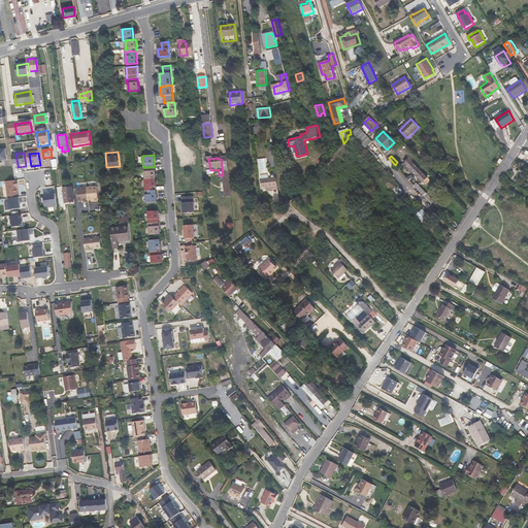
[(409,159),(407,160),(417,169),(414,172),(423,183),(428,177),(409,159)]
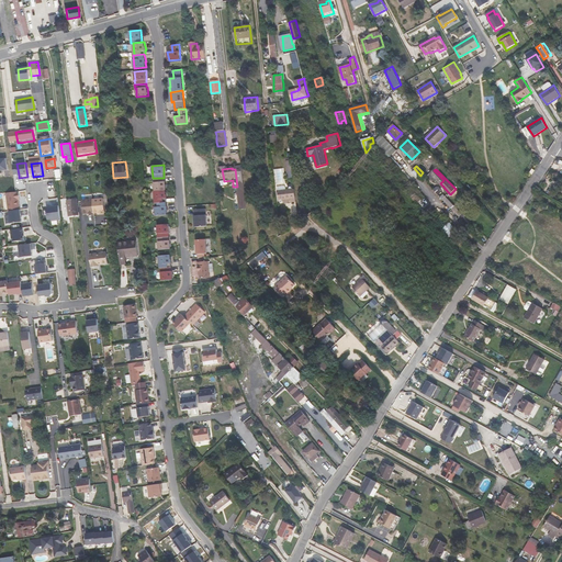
[(444,180),(434,170),(431,173),(431,175),(438,181),(440,183),(444,180)]
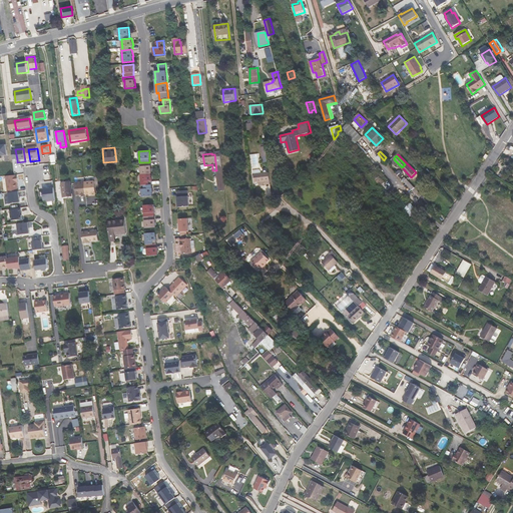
[(141,174),(151,173),(151,165),(150,165),(150,161),(149,162),(139,162),(140,166),(141,174)]
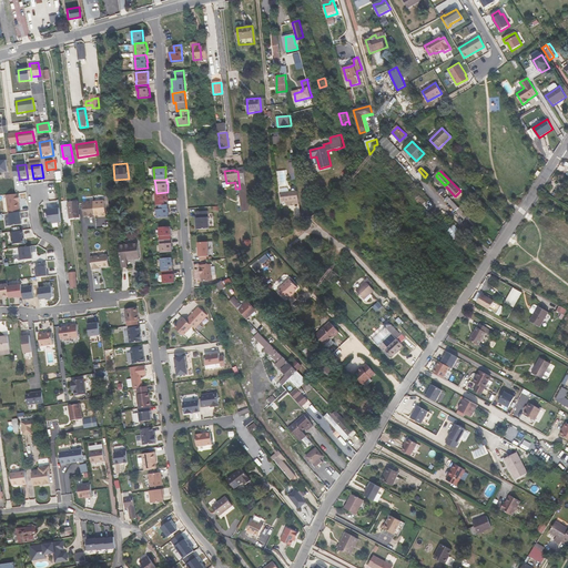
[(293,201),(293,204),(298,204),(297,191),(290,192),(288,189),(287,188),(280,189),(281,193),(282,202),(286,201),(293,201)]
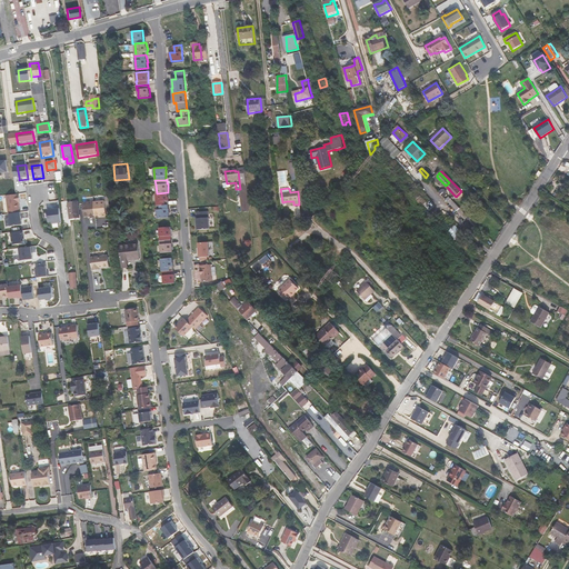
[(425,199),(428,197),(419,188),(411,195),(423,207),(428,203),(425,199)]
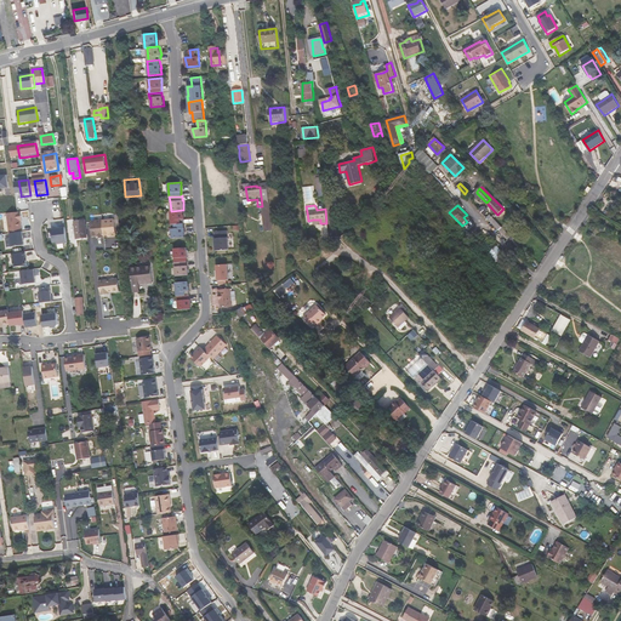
[(183,223),(183,220),(184,220),(184,215),(183,215),(183,210),(171,211),(170,211),(171,224),(183,223)]
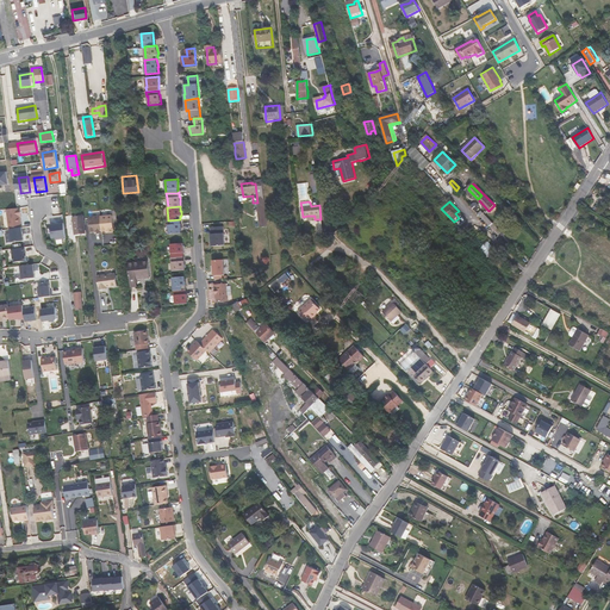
[(8,229),(23,226),(19,209),(6,211),(8,229)]
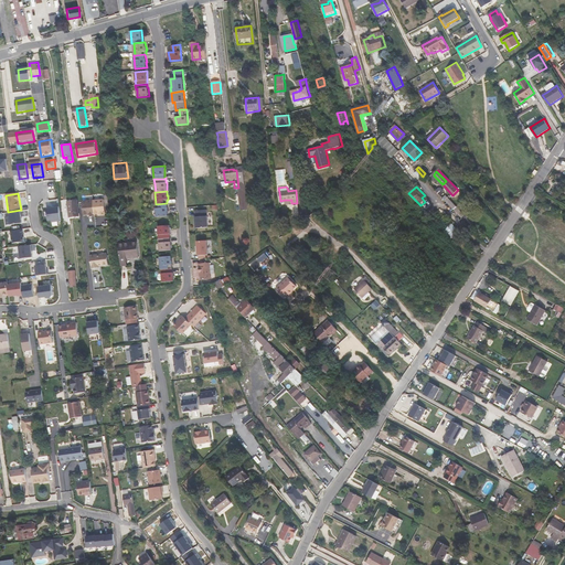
[(448,198),(445,200),(462,219),(466,215),(448,198)]
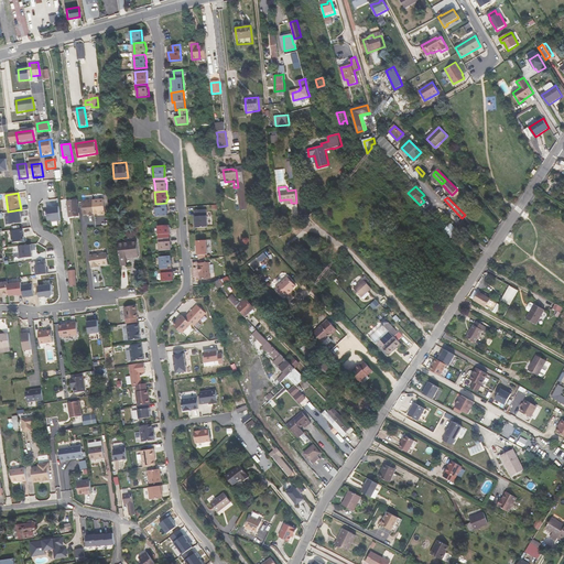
[(104,198),(82,201),(83,214),(89,214),(89,215),(94,215),(94,213),(100,213),(100,214),(105,214),(104,198)]
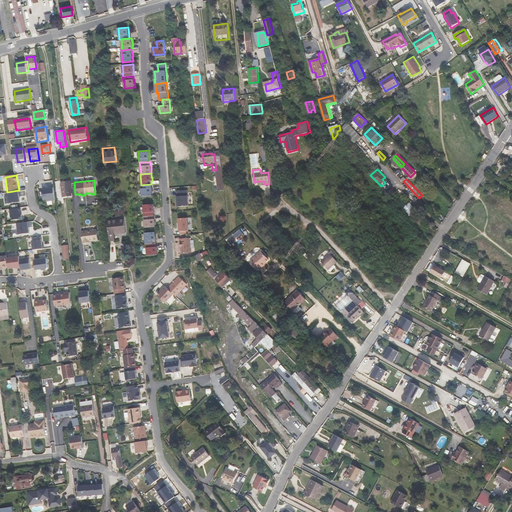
[(72,197),(70,181),(61,182),(63,198),(72,197)]
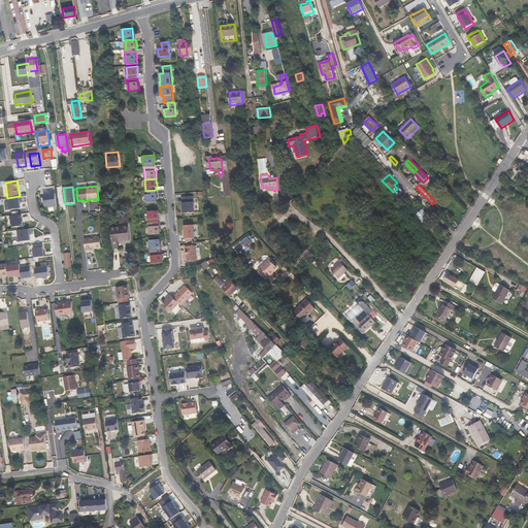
[(145,191),(145,202),(157,202),(157,197),(157,194),(156,190),(145,191)]
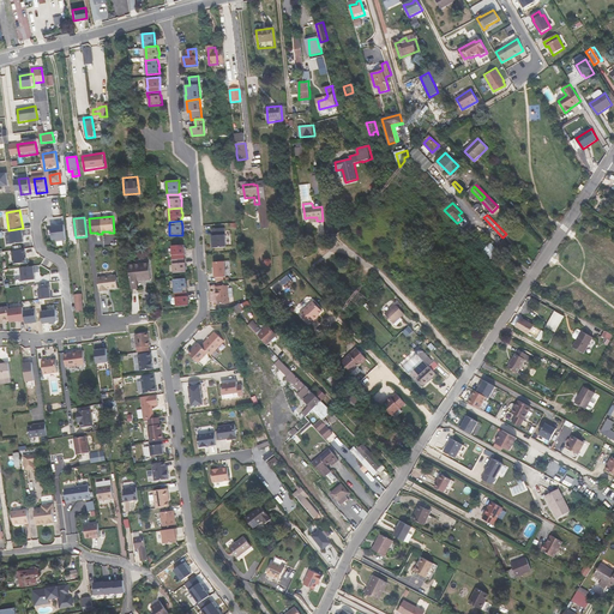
[(65,226),(52,227),(54,244),(67,241),(65,226)]
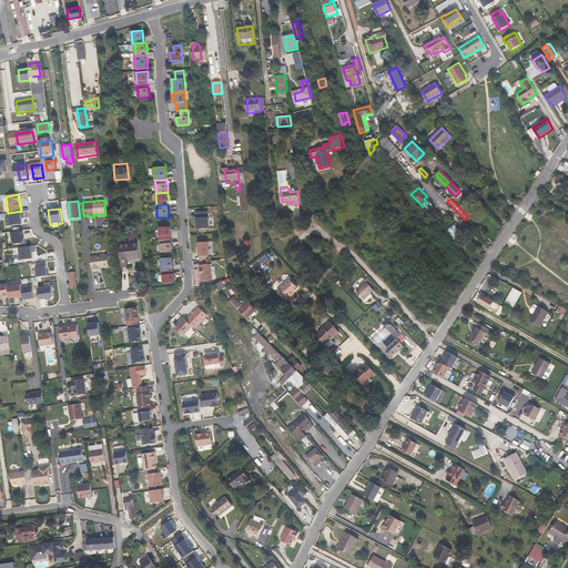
[(196,212),(196,217),(198,230),(210,229),(208,211),(196,212)]
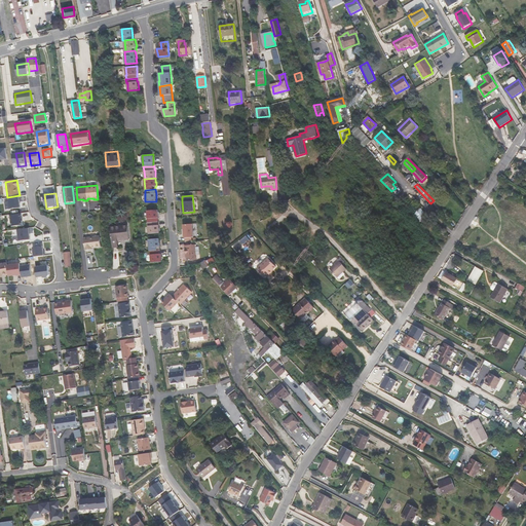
[(10,211),(21,210),(20,197),(9,199),(10,211)]
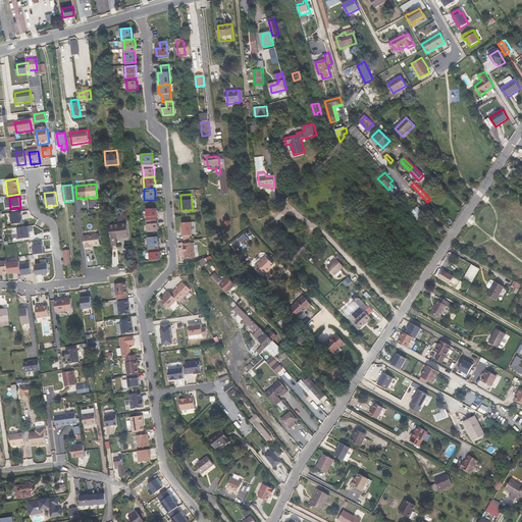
[(426,215),(418,207),(412,213),(419,222),(426,215)]
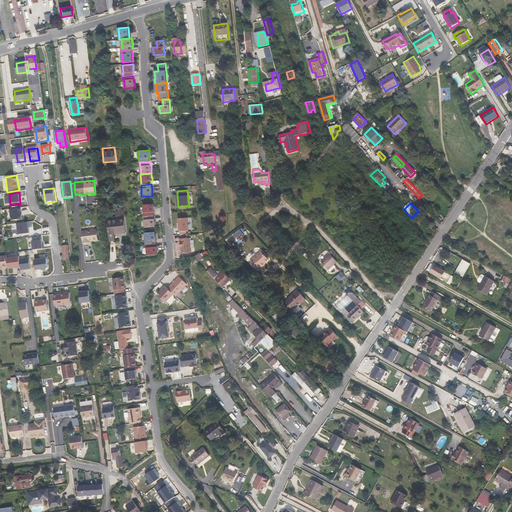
[(143,213),(144,217),(154,216),(154,212),(154,204),(143,205),(144,213),(143,213)]
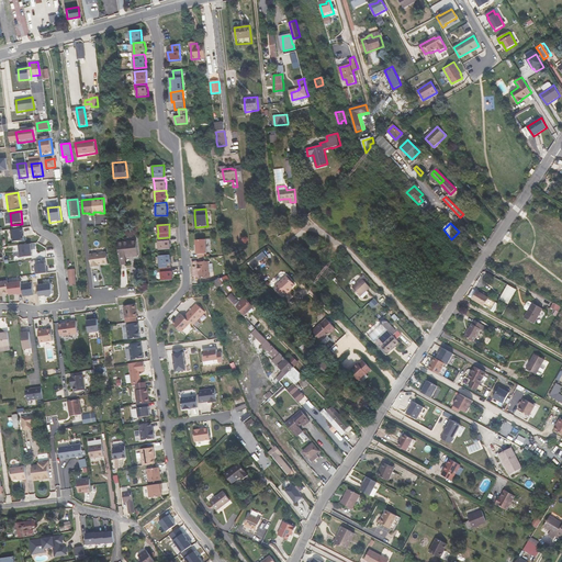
[(11,231),(13,244),(25,242),(23,228),(11,231)]
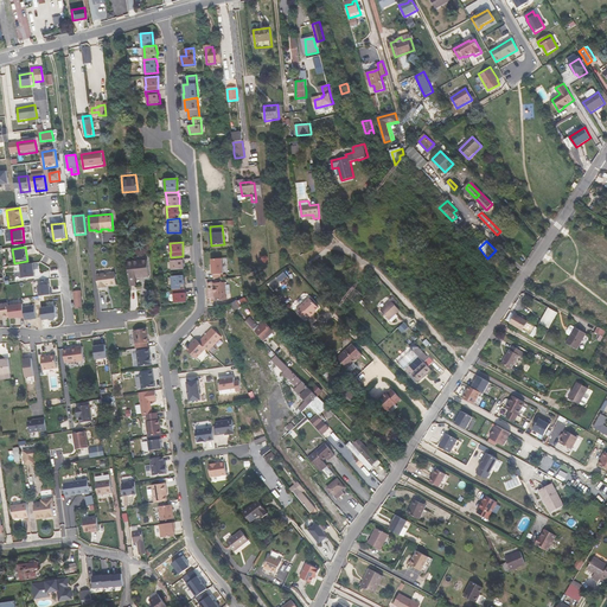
[(171,257),(170,257),(171,261),(172,270),(184,269),(184,260),(183,260),(183,256),(171,257)]
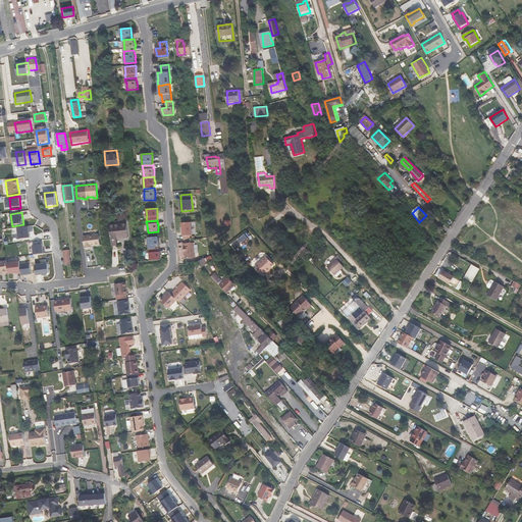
[(191,222),(181,223),(183,236),(192,236),(191,222)]
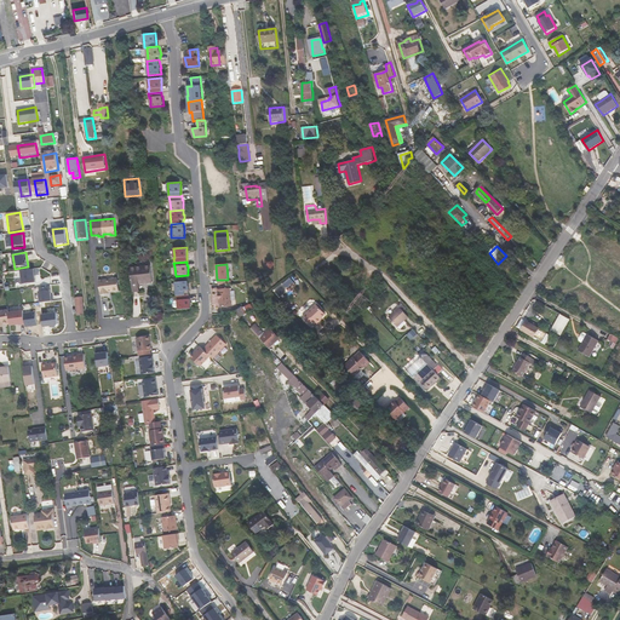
[(153,282),(151,265),(131,268),(133,292),(139,292),(139,283),(153,282)]
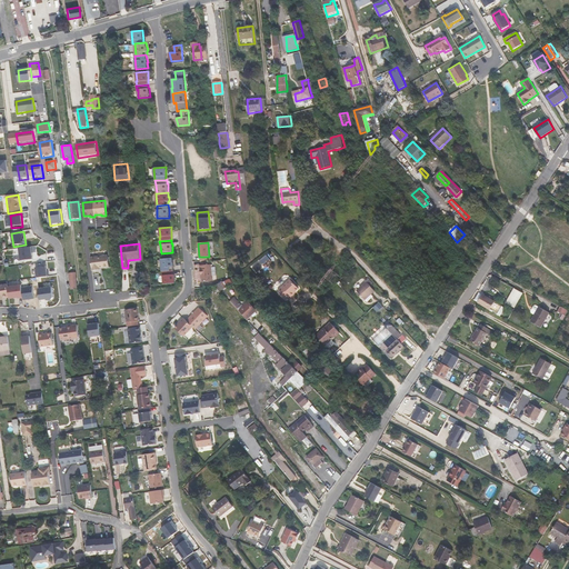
[(31,247),(19,248),(21,262),(33,260),(31,247)]
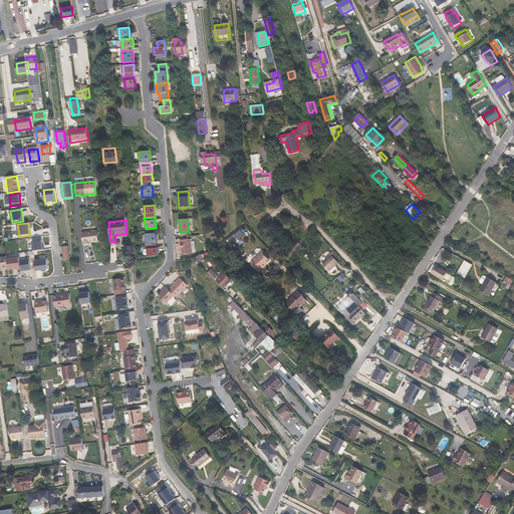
[(97,230),(82,232),(83,244),(89,244),(89,242),(98,241),(97,230)]
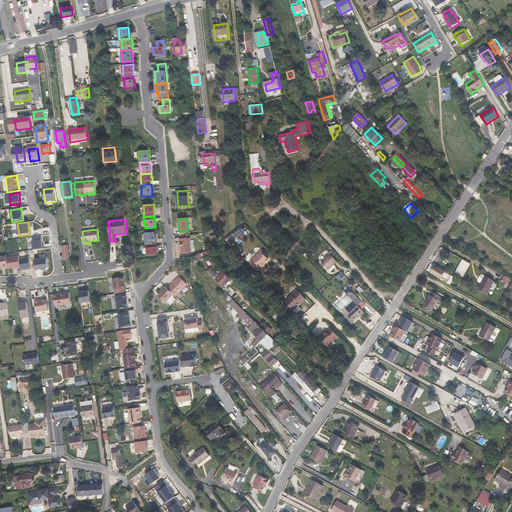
[(146,244),(156,244),(156,240),(156,236),(155,237),(155,232),(145,233),(146,244)]
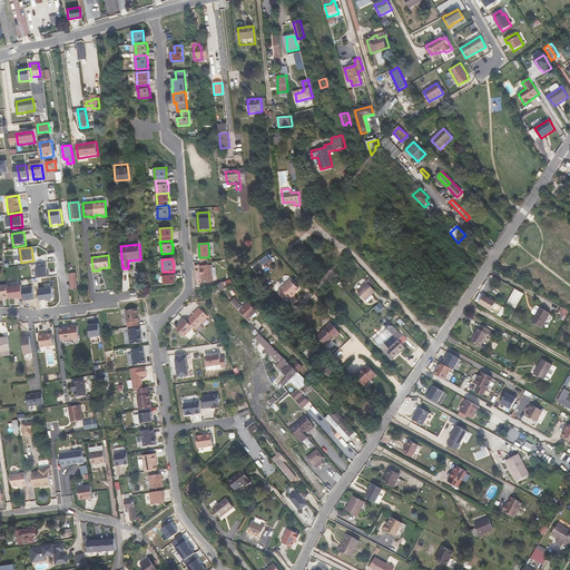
[(212,265),(200,266),(202,275),(203,274),(203,282),(213,282),(212,265)]
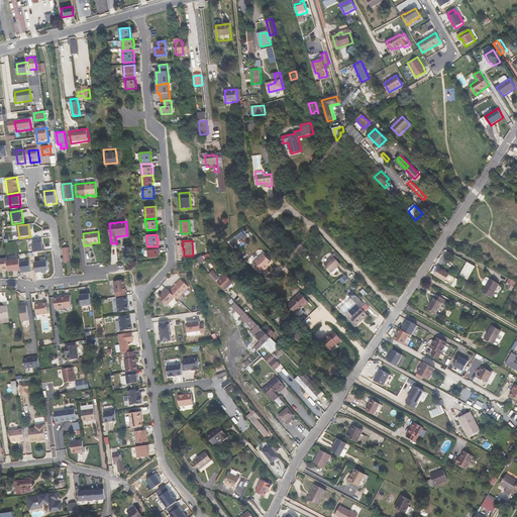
[(43,241),(33,243),(35,254),(45,253),(43,241)]
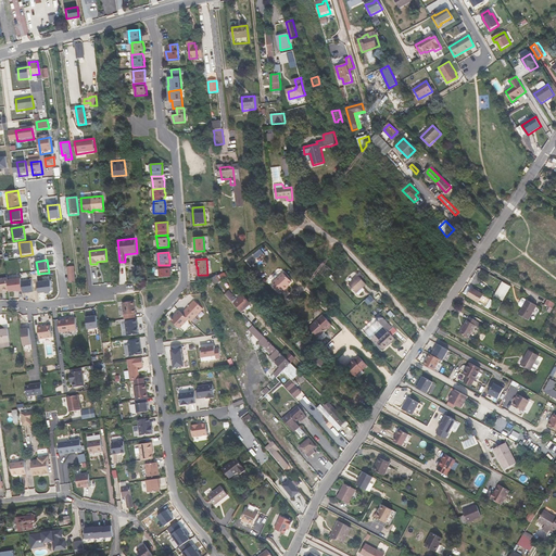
[(169,265),(159,265),(159,269),(160,278),(172,277),(171,268),(169,268),(169,265)]
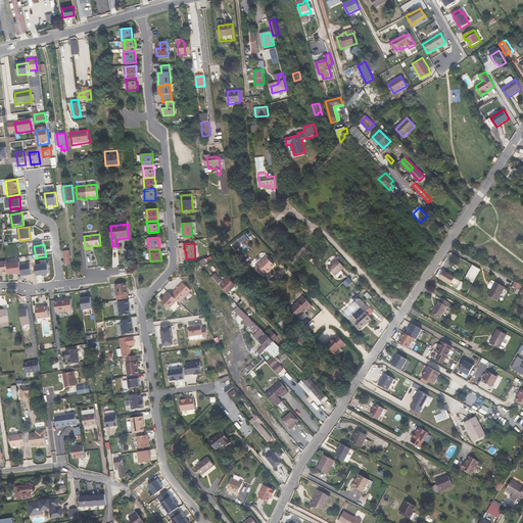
[(336,257),(337,258),(328,267),(336,276),(345,268),(340,263),(343,260),(338,255),(336,257)]
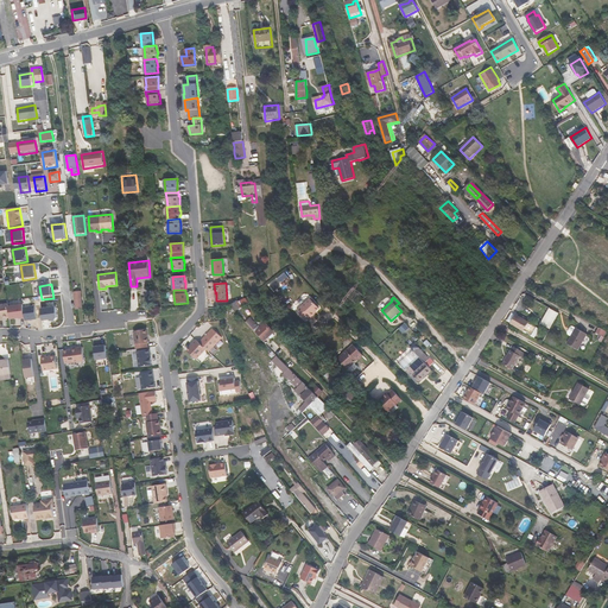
[(244,299),(230,305),(236,311),(252,304),(247,298),(244,299)]
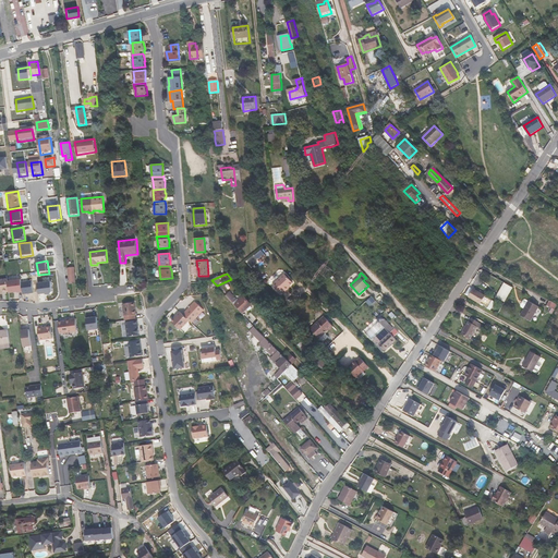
[(291,283),(282,275),(271,284),(280,294),(283,291),(283,292),(288,288),(291,283)]
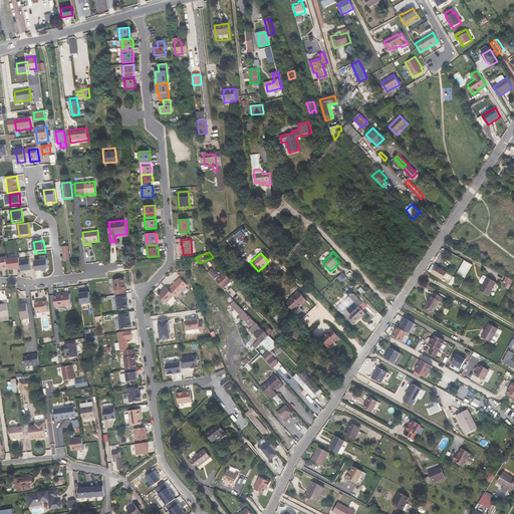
[(7,257),(0,257),(0,269),(3,269),(3,268),(9,267),(7,257)]
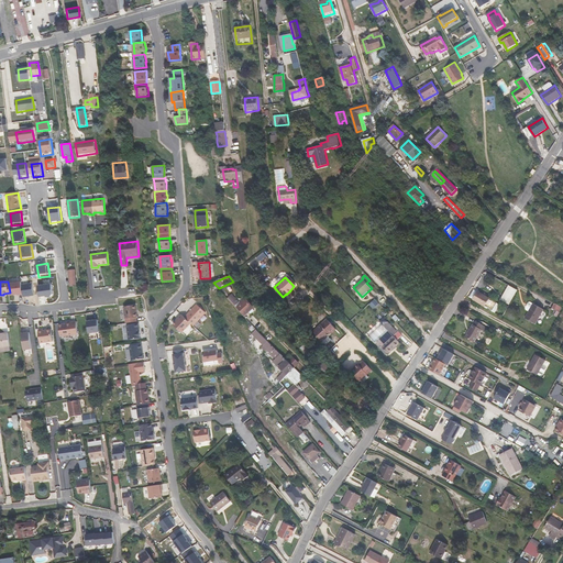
[(23,295),(21,283),(9,285),(11,297),(23,295)]
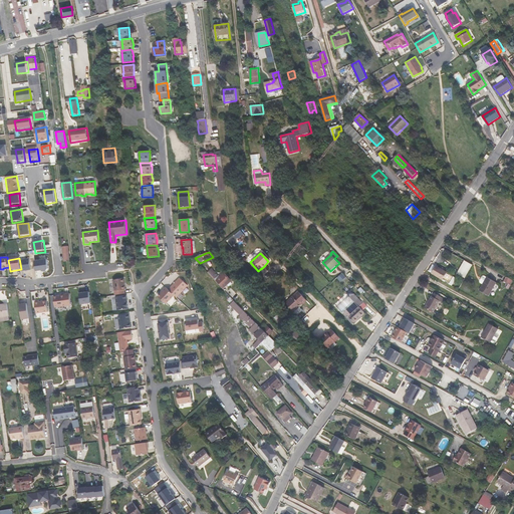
[(22,273),(31,271),(29,259),(20,260),(22,273)]
